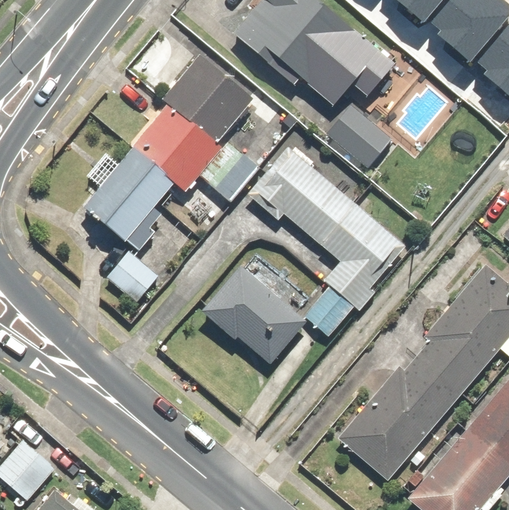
[(268,47),(333,102),(351,81),(367,94),(396,60),(324,0),(266,0),(238,33),(262,54),(268,47)]
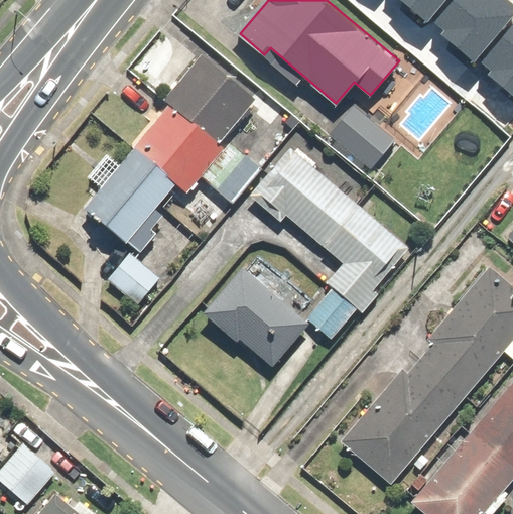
[(395,0),(421,22),(439,0),(395,0)]
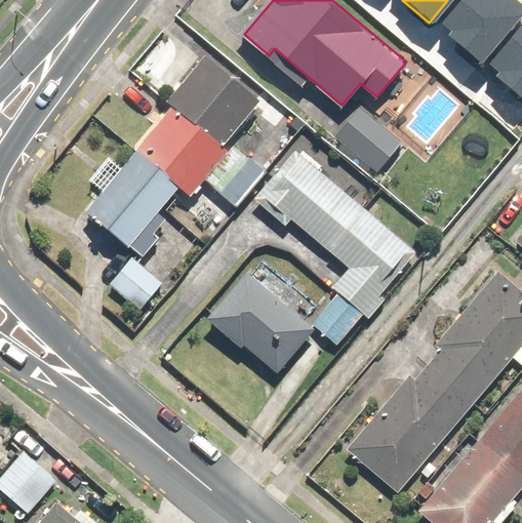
[(448,41),(478,67),(521,14),(504,0),(460,0),(439,25),(452,36),(448,41)]
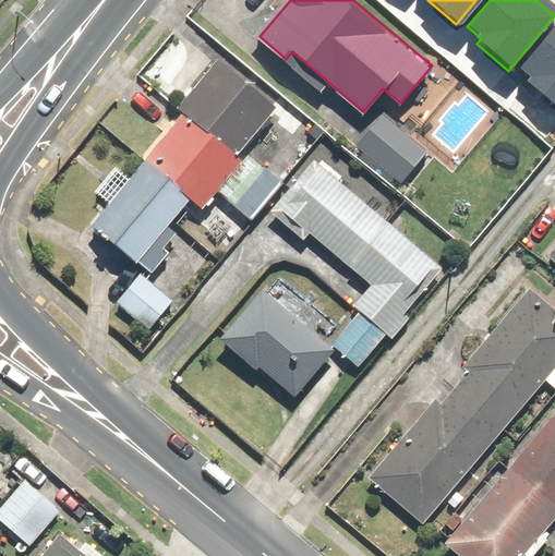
[(526,88),(554,113),(554,25),(516,71),(530,83),(526,88)]
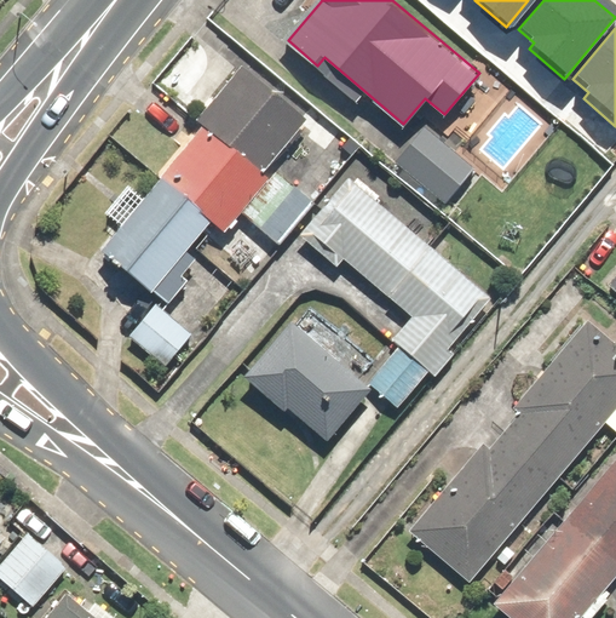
[(239,215),(268,182),(264,179),(311,125),(243,67),(196,120),(206,129),(165,177),(217,222),(226,230),(239,215)]
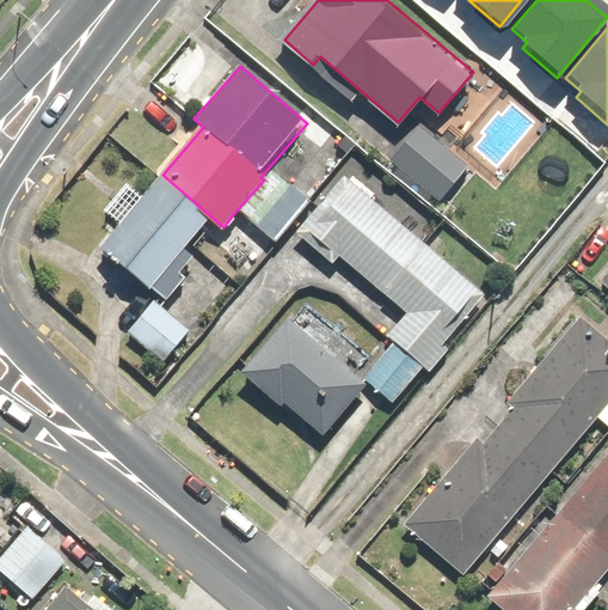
[(466,166),(419,128),(388,165),(434,203),(466,166)]
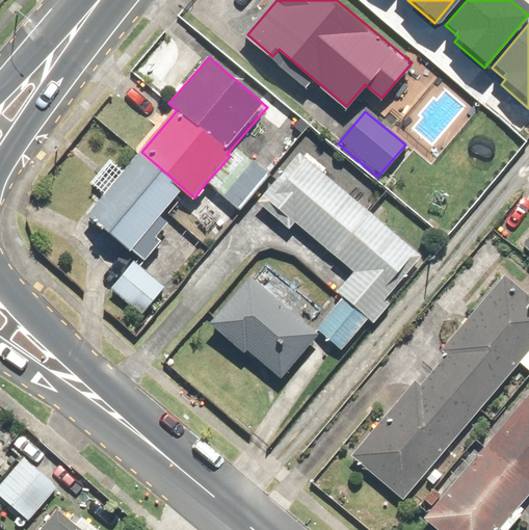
[(230,156),(205,184),(240,214),(271,178),(237,148),(230,156)]
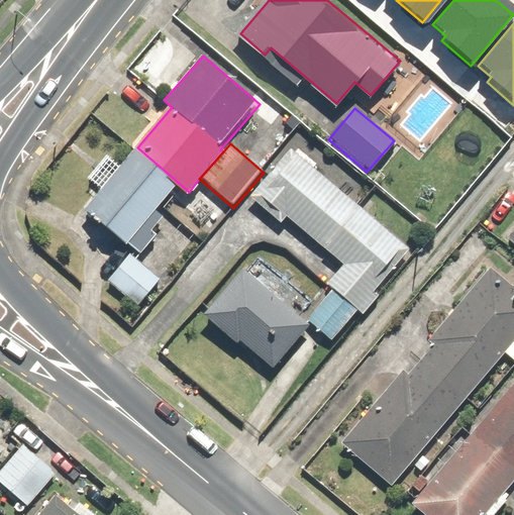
[(83,209),(138,256),(169,221),(158,211),(181,185),(137,147),(83,209)]
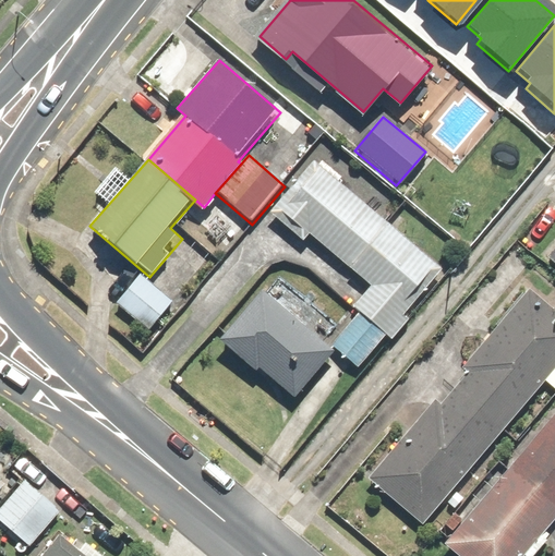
[(308,244),(314,236),(373,286),(353,307),(359,312),(330,345),(357,367),(384,335),(390,340),(447,275),(314,159),(269,212),(308,244)]
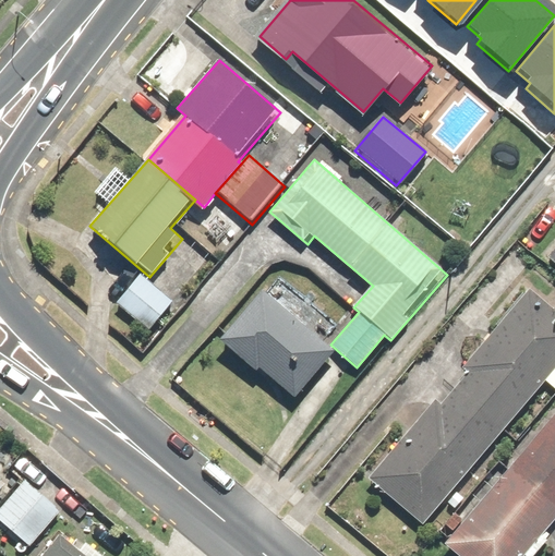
[(554,242),(545,254),(554,263),(554,242)]
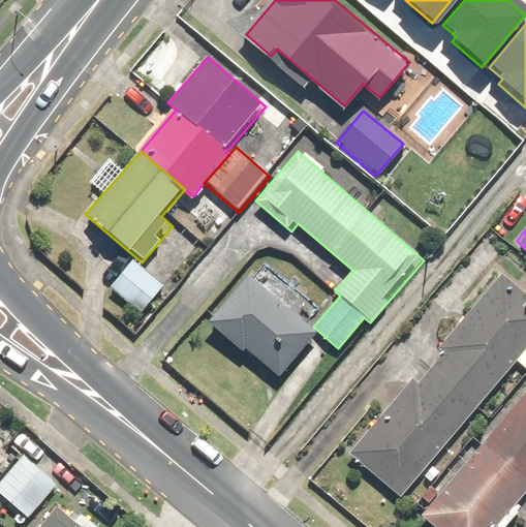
[(162,286),(133,261),(112,288),(141,312),(162,286)]
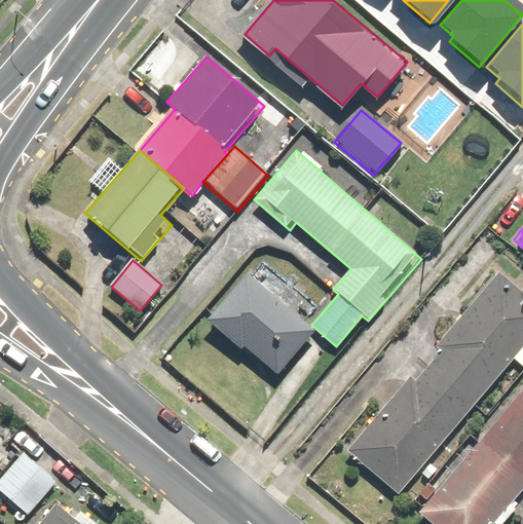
[(314,331),(250,273),(212,316),(277,374),(314,331)]
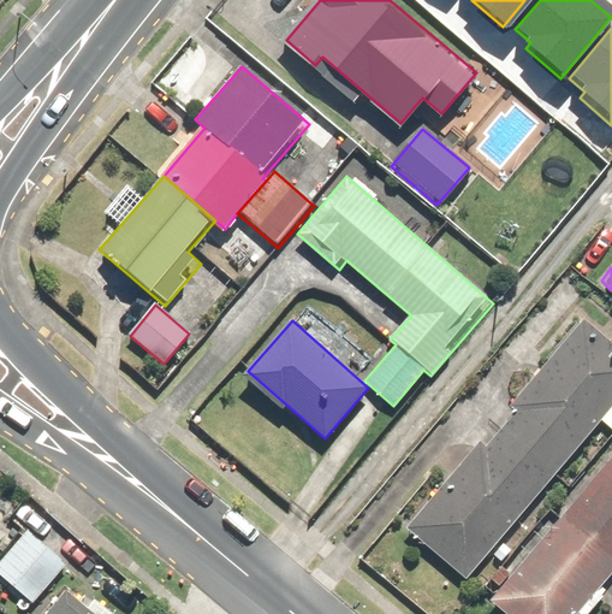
[(611,432),(611,342),(587,320),(404,524),(463,577),(601,424),(611,432)]
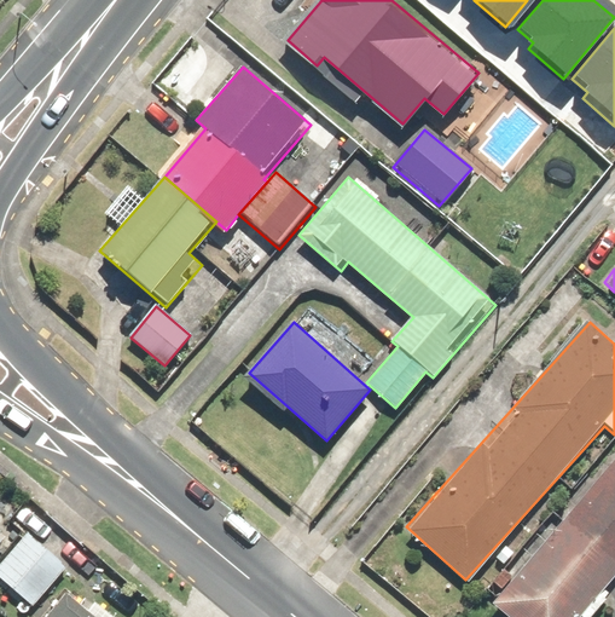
[(596,616),(609,601),(602,594),(614,577),(614,457),(493,601),(511,616),(596,616)]
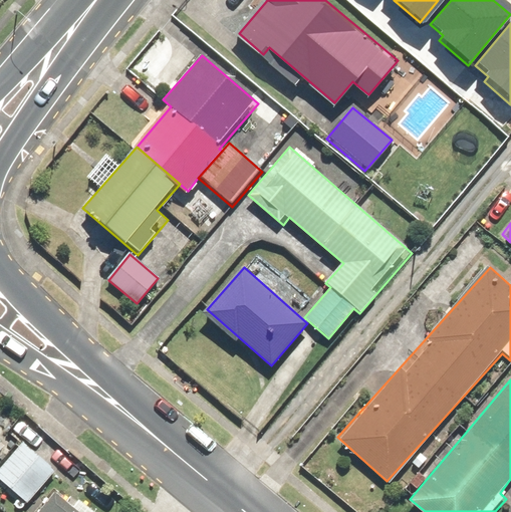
[(56,469),(23,443),(0,472),(0,477),(30,501),(56,469)]
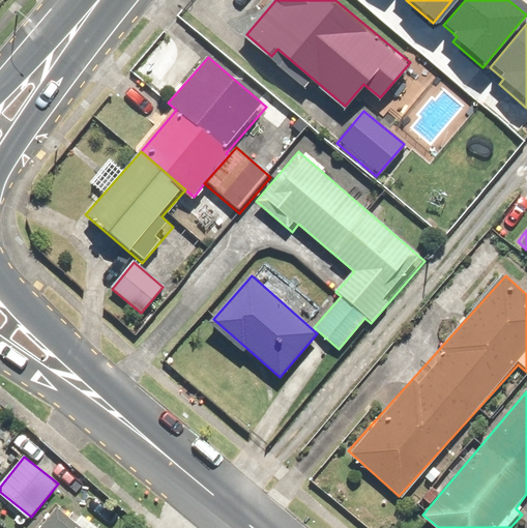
[(81,527),(55,507),(39,527),(81,527)]
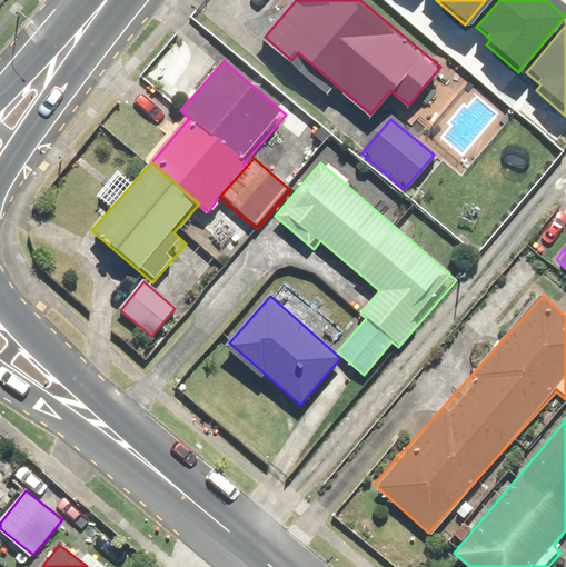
All buildings are outlined.
